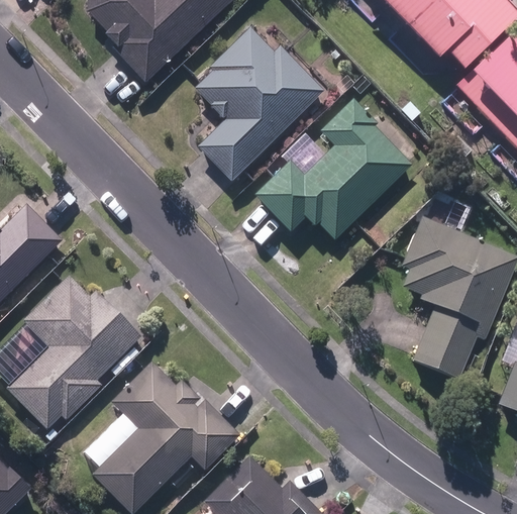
[(126,61),(145,80),(229,0),(97,0),(99,2),(90,10),(106,28),(104,31),(116,43),(113,46),(126,61)]
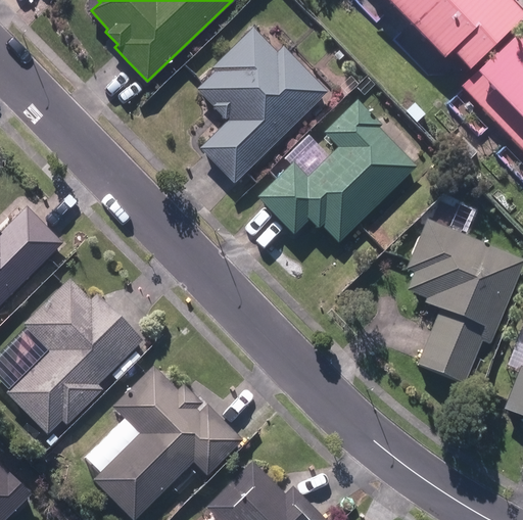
[(386,0),(440,56),(448,48),(467,66),(521,15),(507,0),(386,0)]
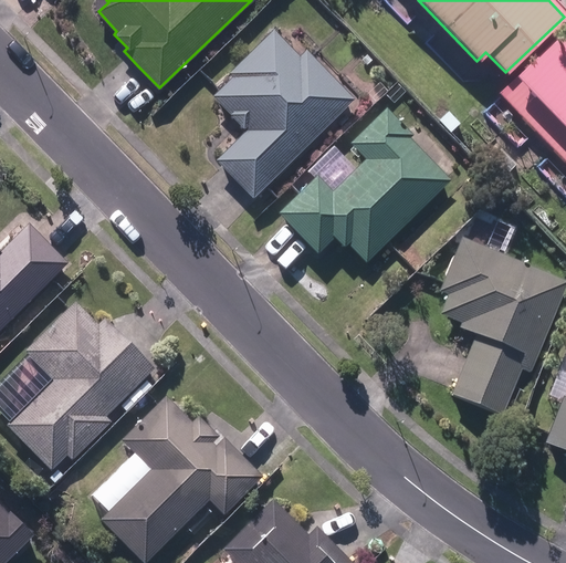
[(234,178),(252,197),(354,98),(306,50),(300,56),(274,30),(230,72),(234,76),(215,95),(248,129),(217,160),(234,178)]
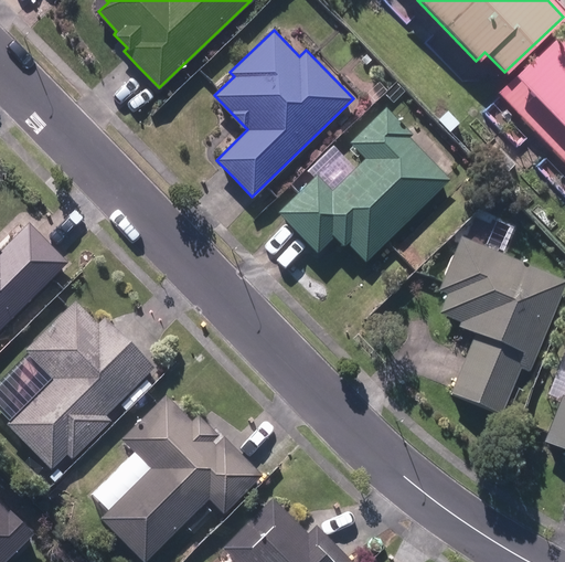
[(564,42),(558,35),(515,77),(518,78),(502,94),(564,158),(564,42)]
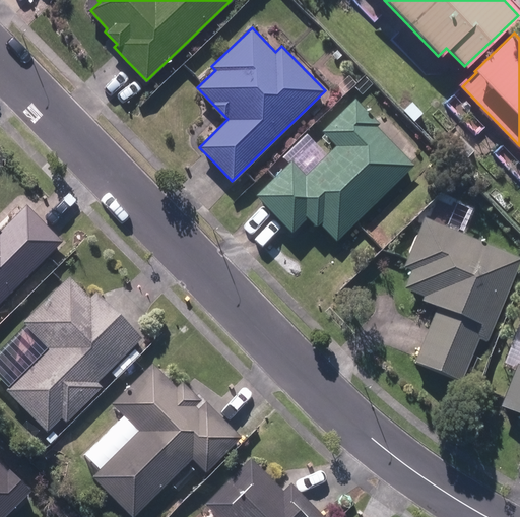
[(319,221),(336,240),(412,165),(374,126),(377,123),(354,100),(323,130),(337,144),(305,177),(290,162),(256,195),(274,213),(291,232),(307,216),(315,224),(319,221)]
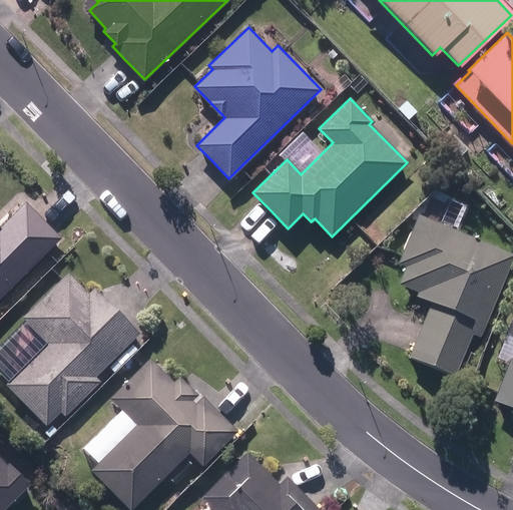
[(0,298),(61,237),(42,218),(26,202),(0,227),(0,226),(0,298)]
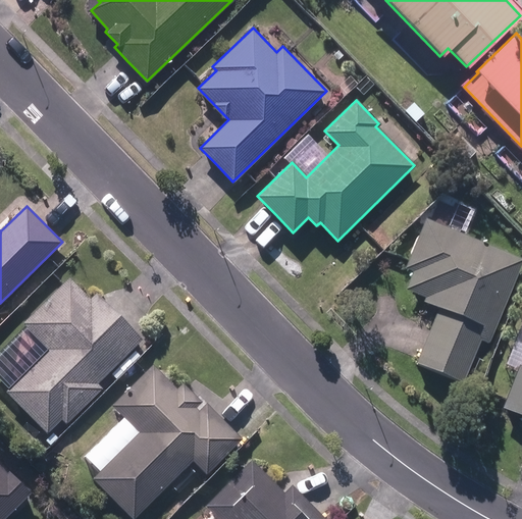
[(417,360),(462,379),(480,339),(487,342),(521,260),(521,259),(427,218),(406,266),(414,270),(408,287),(428,296),(426,299),(441,306),(417,360)]
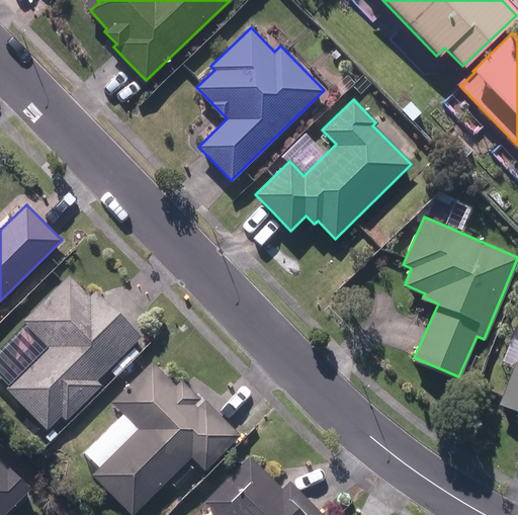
[(8,388),(48,427),(61,414),(66,418),(100,384),(95,379),(140,337),(117,314),(95,290),(89,296),(70,275),(23,320),(50,347),(8,388)]
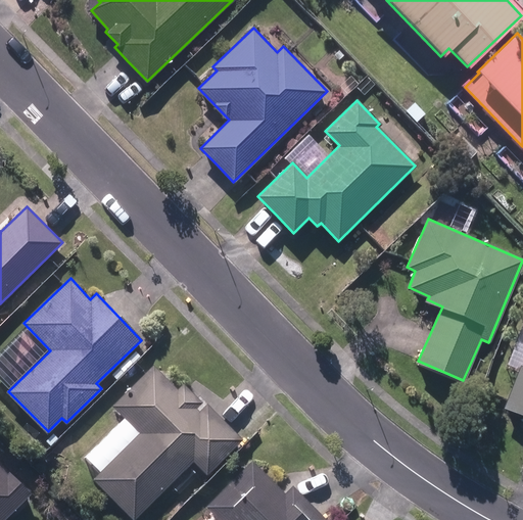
[(94,480),(134,519),(192,460),(206,474),(242,438),(225,421),(207,405),(199,412),(196,408),(201,403),(184,385),(178,390),(152,365),(112,406),(140,433),(94,480)]
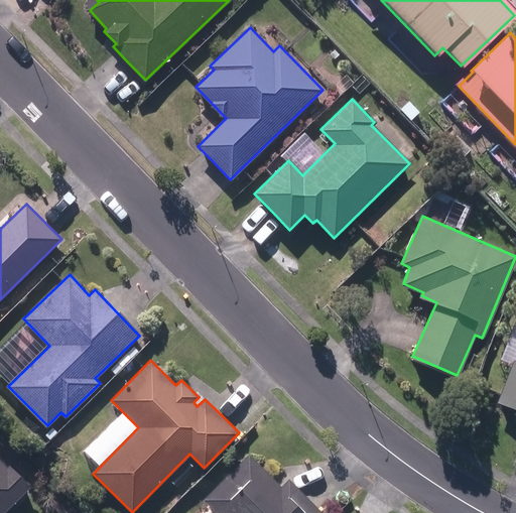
[(515,363),(513,362),(497,404),(515,411),(515,363)]
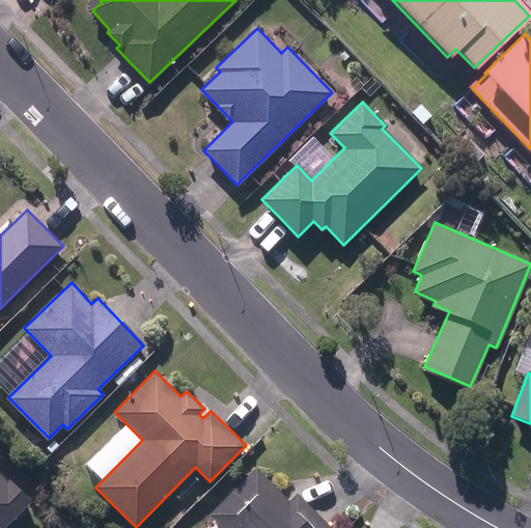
[(330,527),(309,507),(297,495),(289,501),(255,468),(211,513),(225,527),(330,527)]
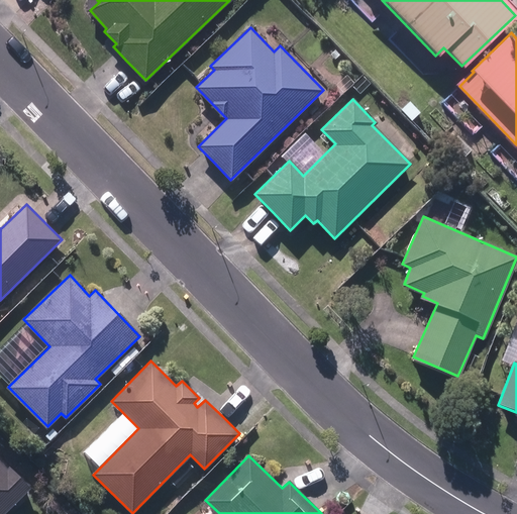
[(0,513),(3,513),(31,486),(10,465),(7,468),(0,460),(0,513)]
